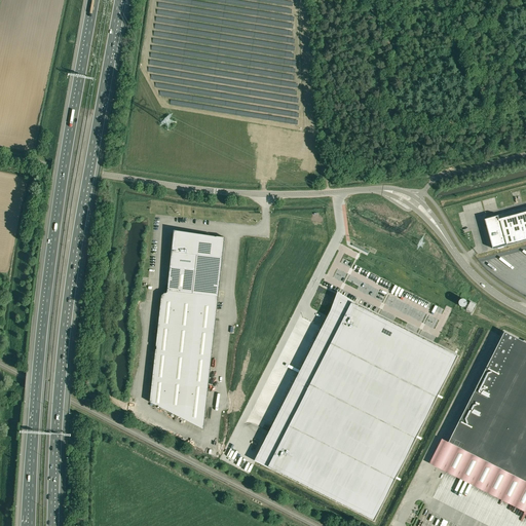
[(525,207),(499,214),(486,218),(494,250),(497,249),(498,250),(503,249),(503,248),(525,240),(525,207)]
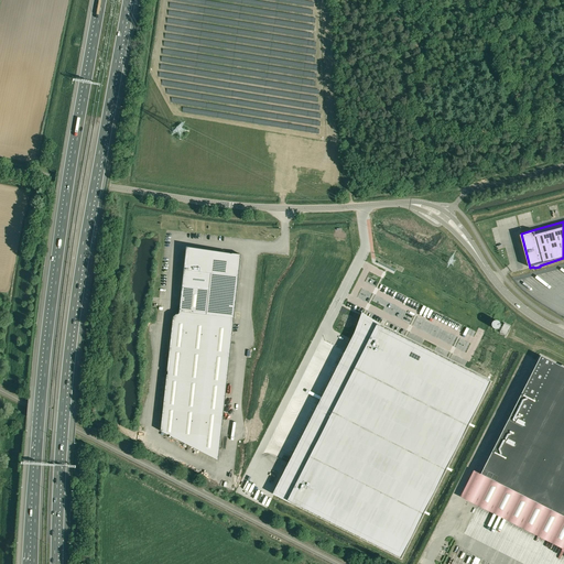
[(230,255),(230,253),(187,248),(180,313),(180,314),(177,315),(174,317),(167,372),(169,372),(169,376),(167,375),(161,432),(169,435),(170,435),(171,435),(170,436),(218,461),(241,256),(232,255),(230,255)]
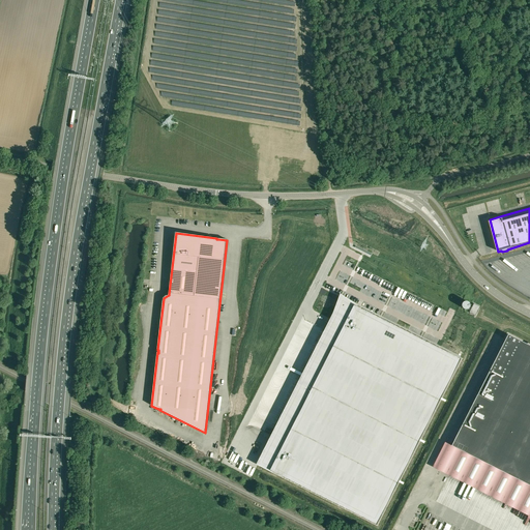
[(333,314),(257,464),(272,472),(273,472),(376,525),(461,359),(357,306),(358,305),(348,299),(347,301),(342,298),(336,308),(335,307),(333,314)]
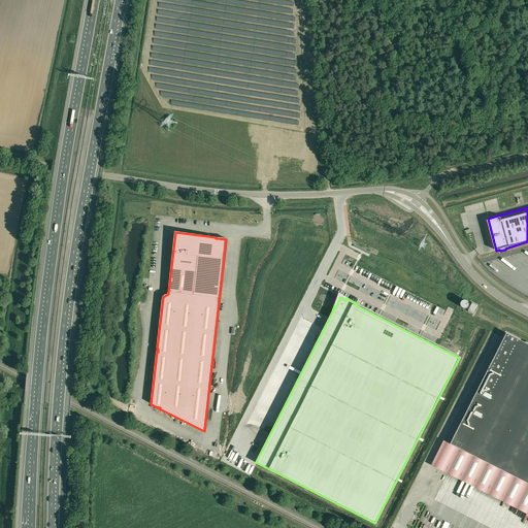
[(470,306),(468,305),(468,304),(468,303),(468,302),(467,302),(467,301),(466,301),(465,301),(465,300),(464,300),(464,301),(463,301),(462,301),(461,302),(461,303),(460,304),(460,305),(461,305),(461,306),(461,307),(462,307),(462,308),(463,308),(464,308),(465,308),(466,308),(468,309),(467,311),(473,315),(479,305),(472,302),(470,306)]
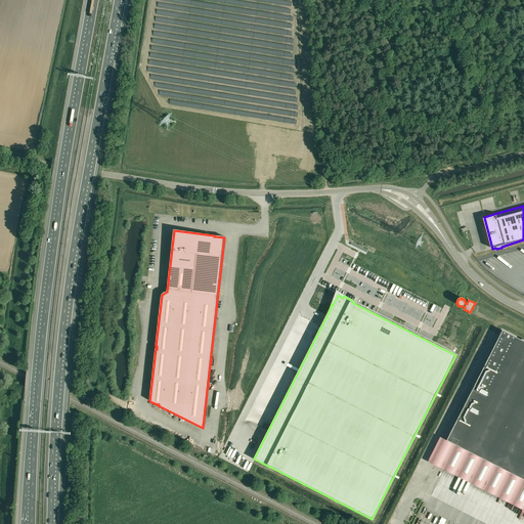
[(523,342),(503,332),(435,464),(523,509),(523,342)]
